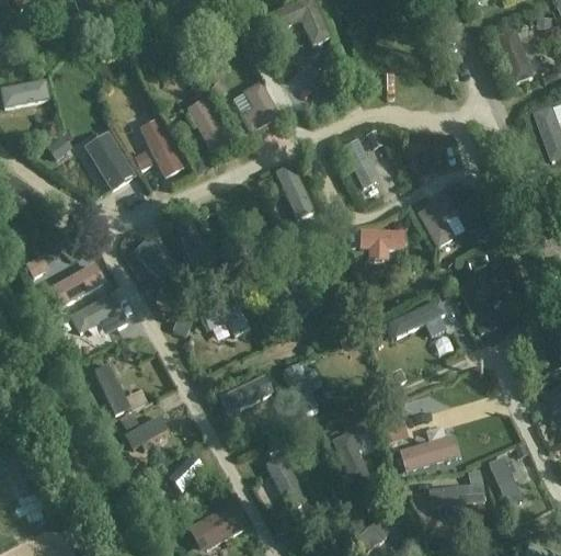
[(296,0),(266,13),(274,30),(301,18),(311,43),(328,35),(311,0),(296,0)]
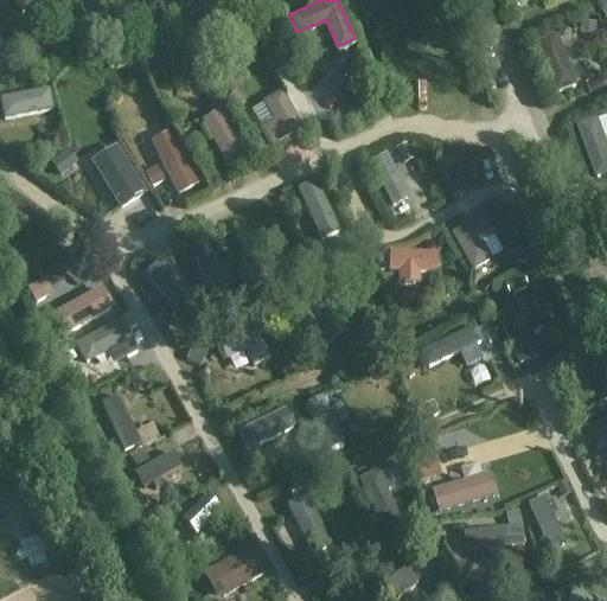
[(540,37),(557,83),(577,76),(560,30),(540,37)]
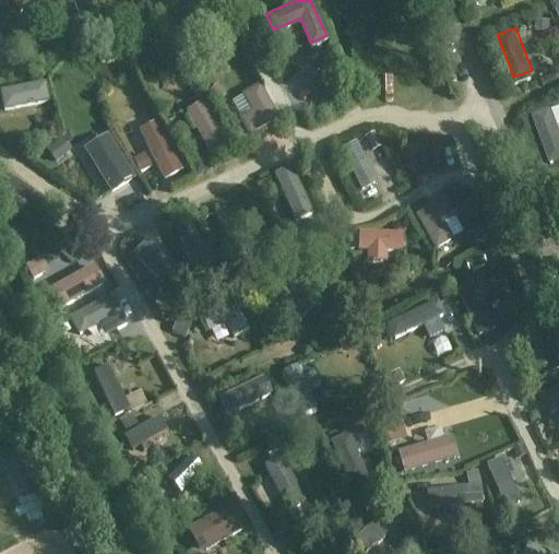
[(0,38),(0,51),(12,46),(7,35),(0,38)]
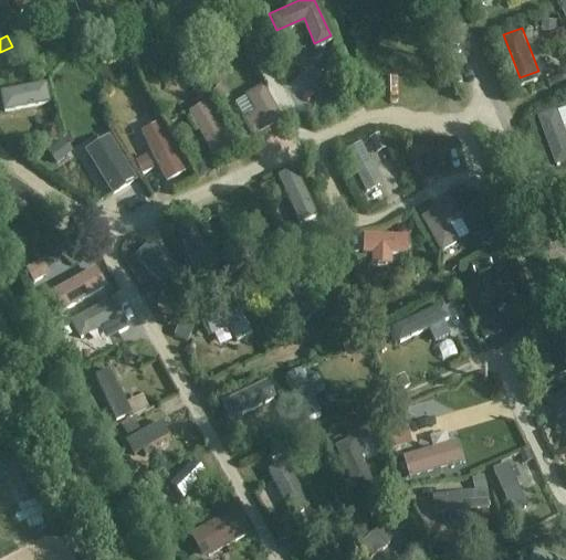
[(341,98),(335,88),(322,95),(327,105),(341,98)]
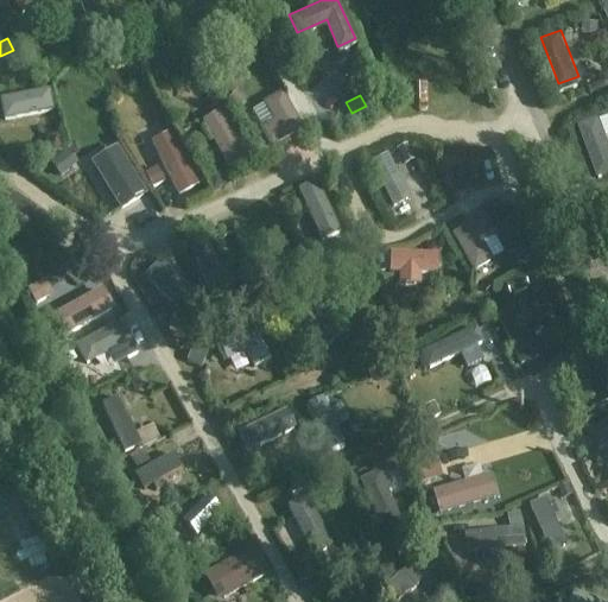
[(221,107),(203,118),(228,164),(246,153),(221,107)]
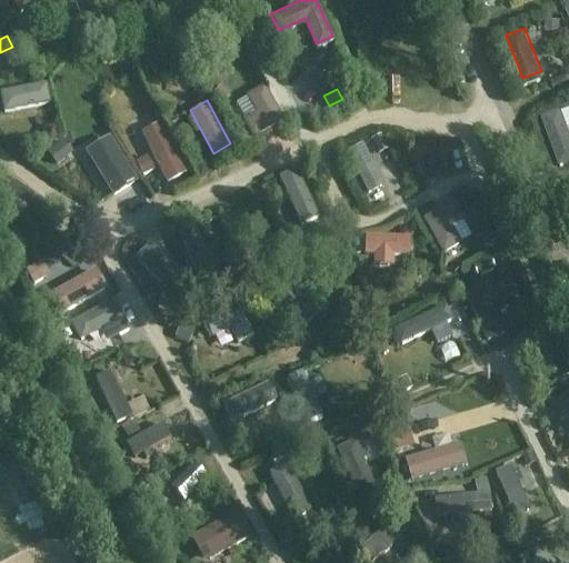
[(540,112),(560,160),(568,156),(568,130),(559,104),(540,112)]
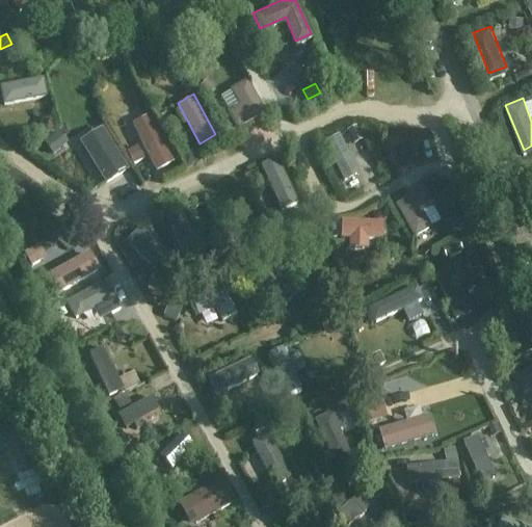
[(48,114),(42,115),(38,121),(40,127),(45,130),(51,128),(54,124),(53,117),(48,114)]
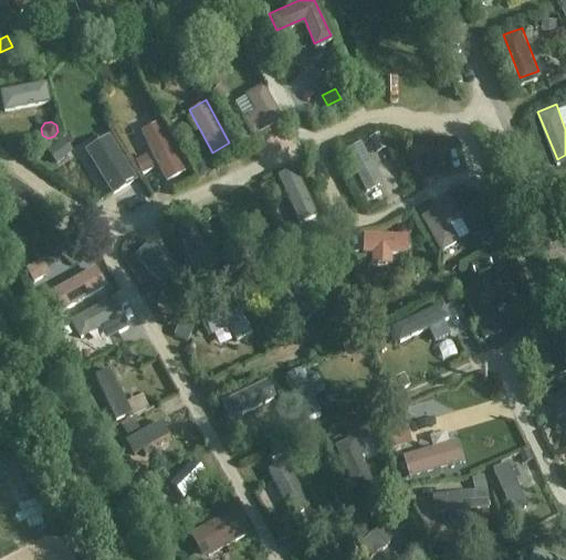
[(106,134),(86,146),(112,188),(132,175),(106,134)]
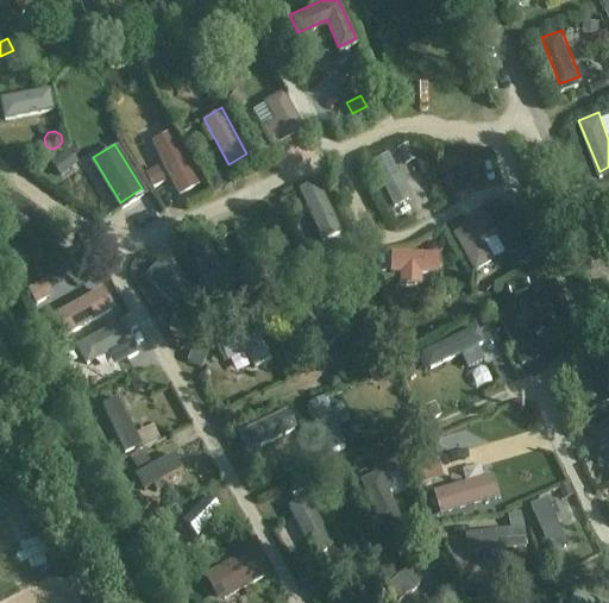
[(70,163),(61,149),(49,158),(60,171),(70,163)]
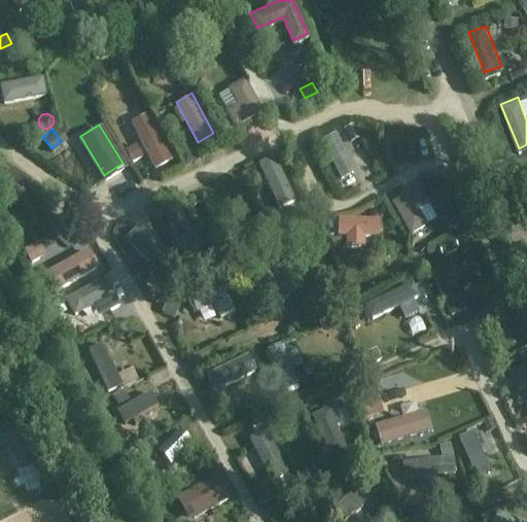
[(341,174),(354,167),(336,130),(322,137),(341,174)]
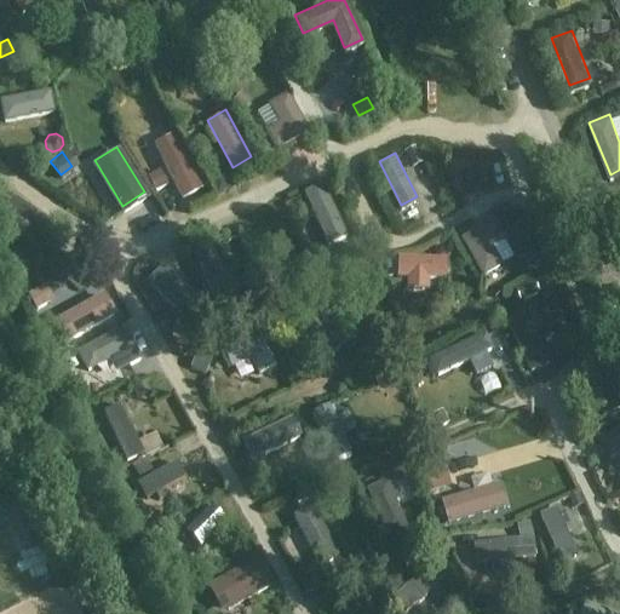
[(217,189),(229,183),(224,171),(212,177),(217,189)]
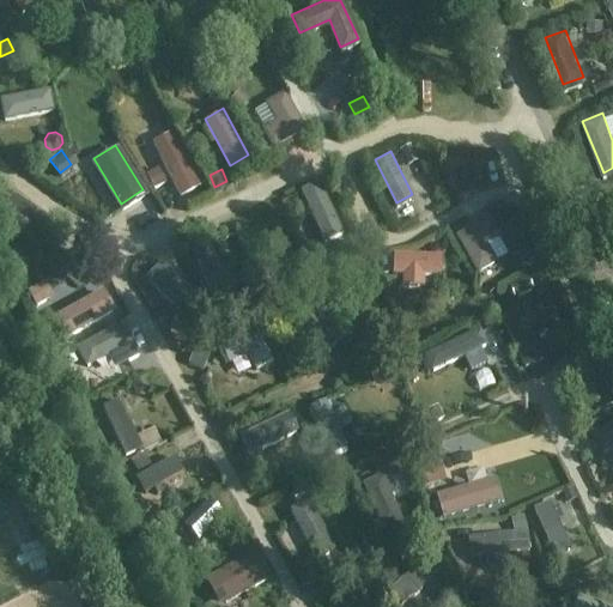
[(325,237),(343,229),(320,180),(302,187),(325,237)]
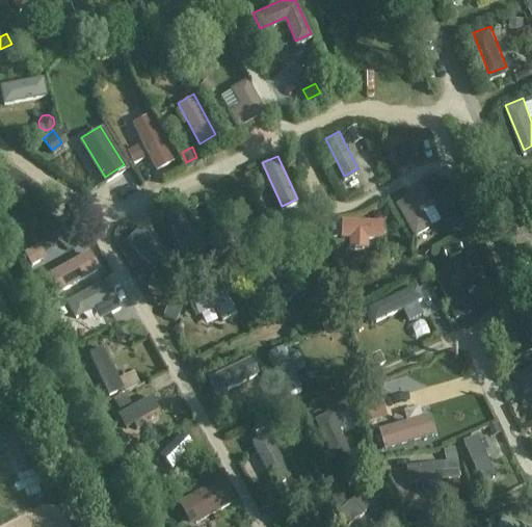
[(167,215),(187,257),(201,251),(181,208),(167,215)]
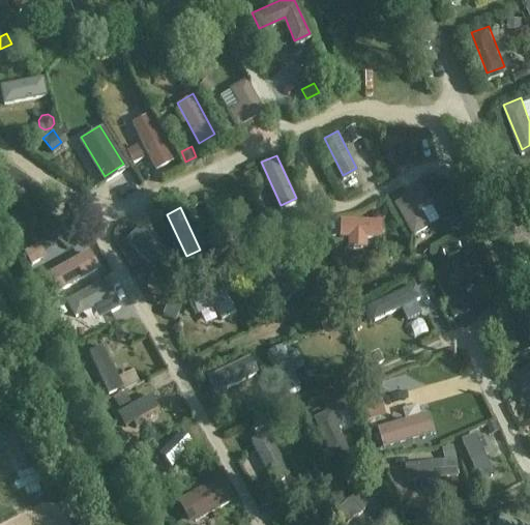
[(382,216),(340,215),(340,233),(348,233),(348,243),(365,243),(365,234),(382,234),(382,216)]
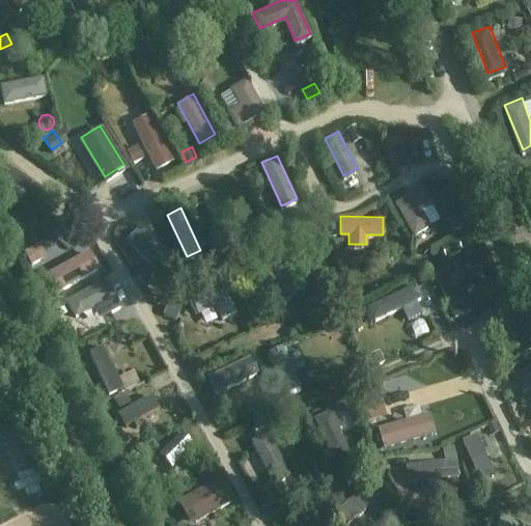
[(172,259),(140,226),(128,238),(161,271),(172,259)]
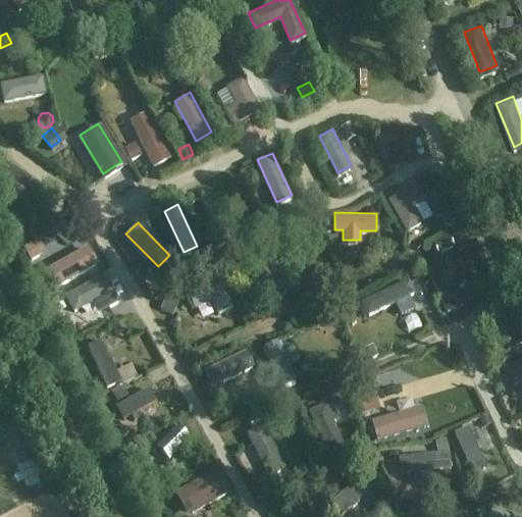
[(397,229),(387,233),(392,245),(401,242),(397,229)]
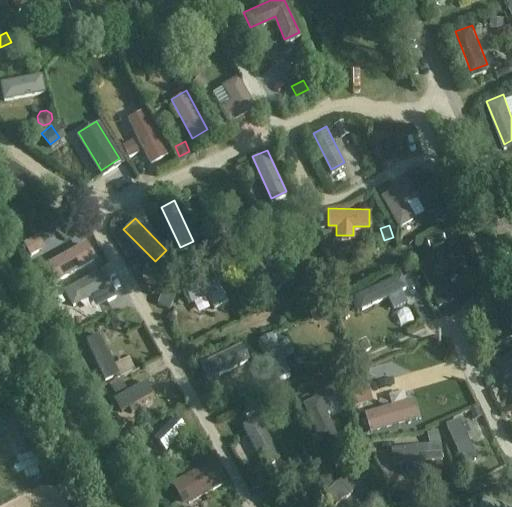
[(439,229),(425,236),(429,245),(444,239),(439,229)]
